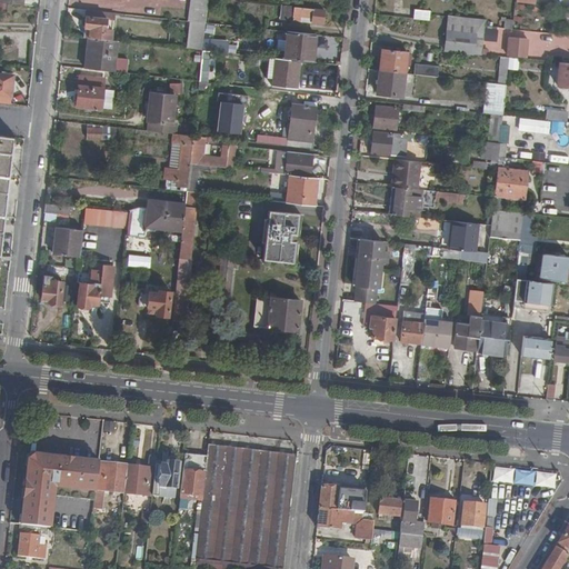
[(206,23),(208,0),(189,0),(187,21),(206,23)]
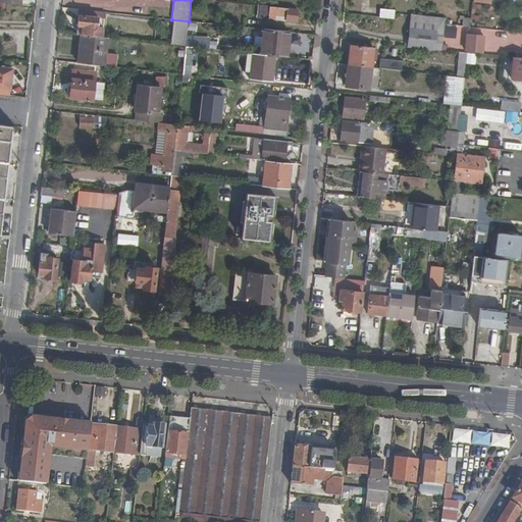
[(259,18),(267,19),(268,7),(260,6),(259,18)]
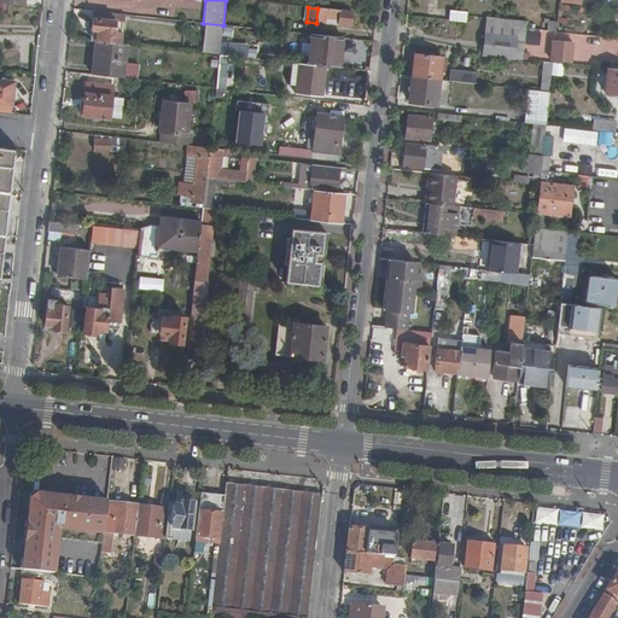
[(337,21),(337,25),(348,27),(350,12),(318,9),(316,23),(325,24),(326,19),(337,21)]
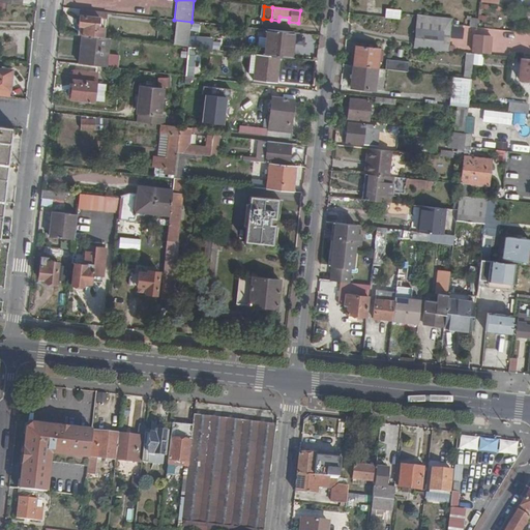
[(400,19),(401,9),(385,8),(385,18),(400,19)]
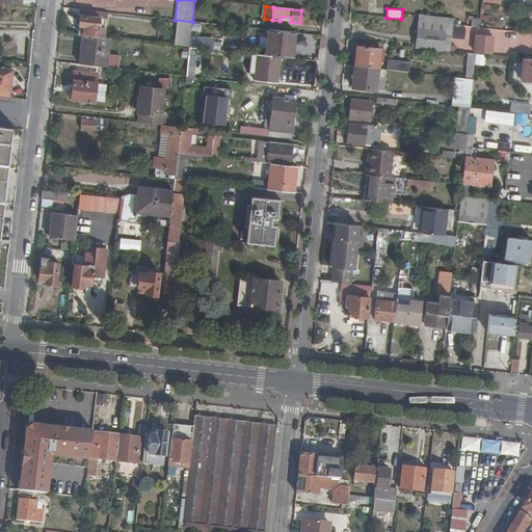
[(107,12),(81,10),(79,26),(84,27),(83,36),(88,36),(103,38),(104,29),(99,29),(100,19),(107,20),(107,12)]
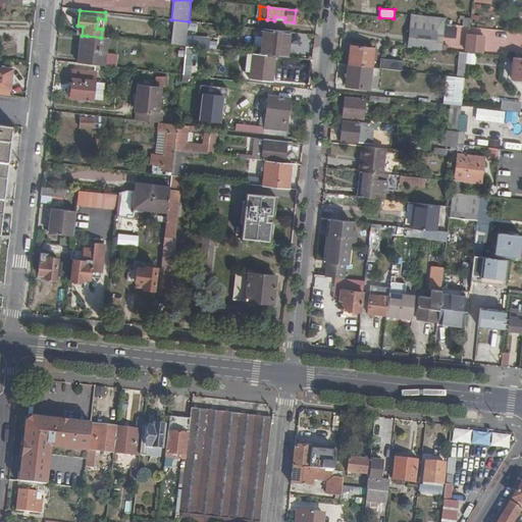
[(412,13),(411,19),(445,23),(446,17),(412,13)]
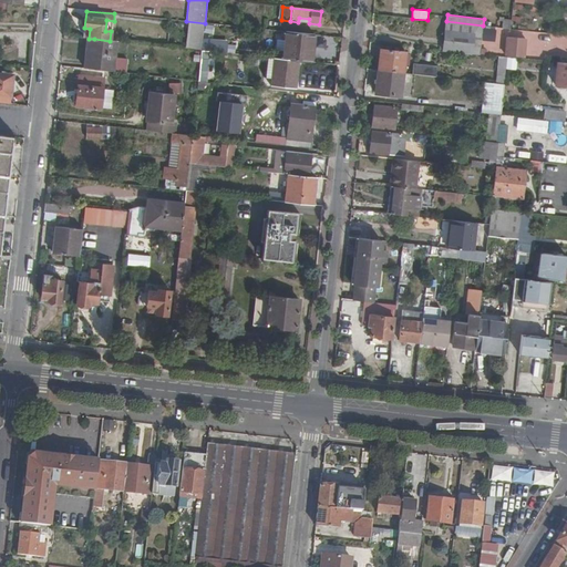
[(483,26),(446,21),(443,49),(480,53),(483,26)]
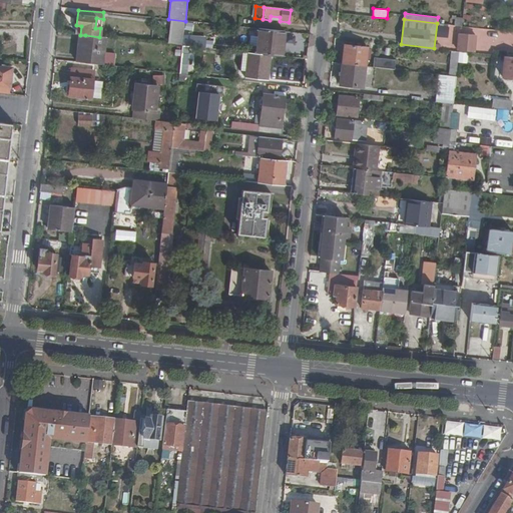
[(283,56),(285,31),(258,28),(255,53),(272,54),(283,56)]
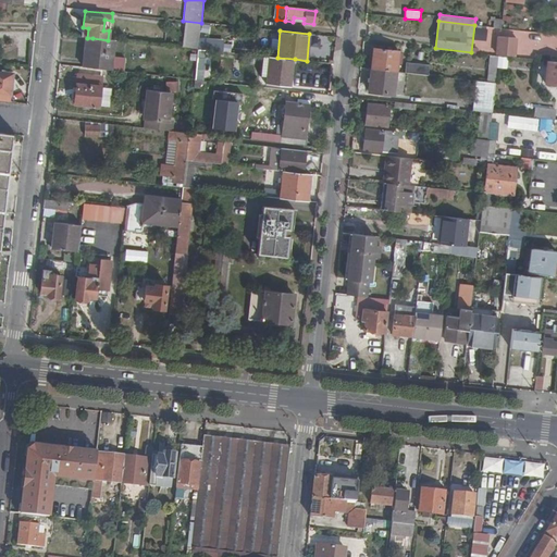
[(498,53),(514,56),(516,38),(500,37),(499,36),(498,53)]
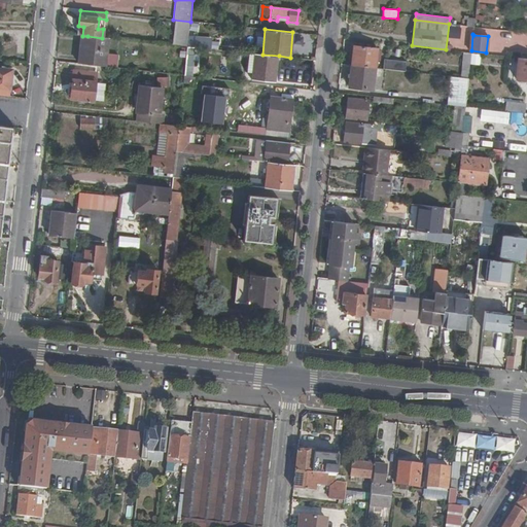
[(88,36),(82,36),(79,64),(84,64),(88,36)]
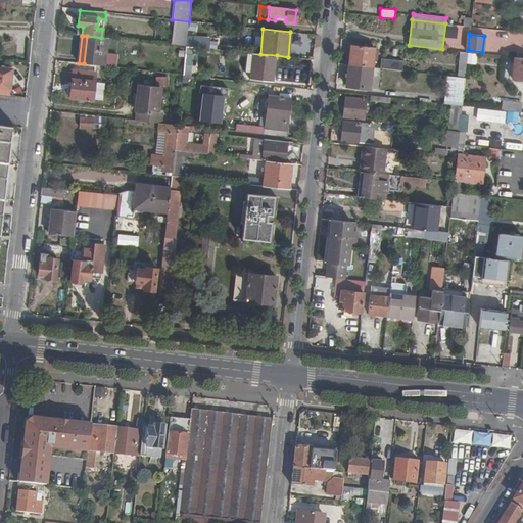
[(104,53),(106,38),(101,38),(87,36),(84,63),(117,66),(119,54),(104,53)]
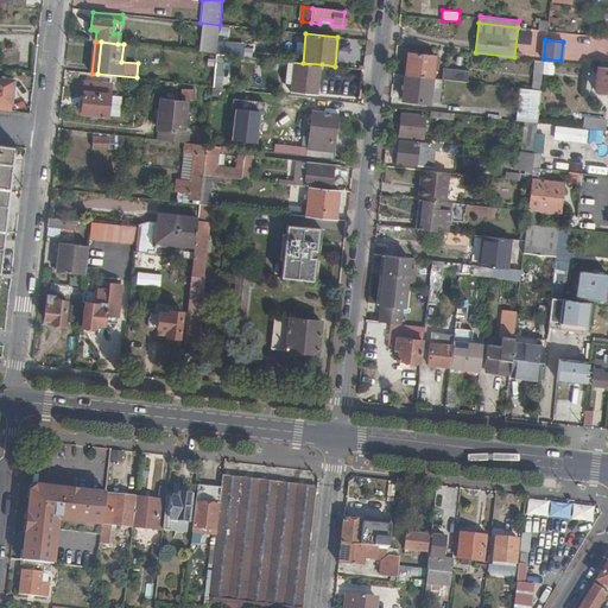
[(409,52),(406,74),(432,77),(435,56),(409,52)]
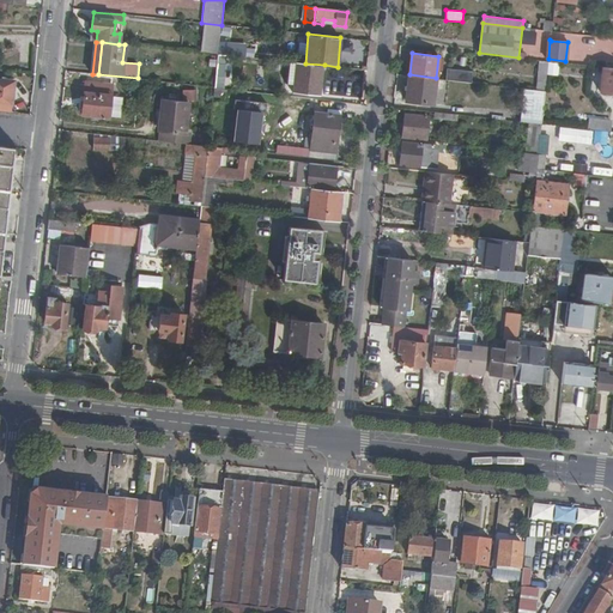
[(558,71),(559,61),(548,61),(547,70),(558,71)]
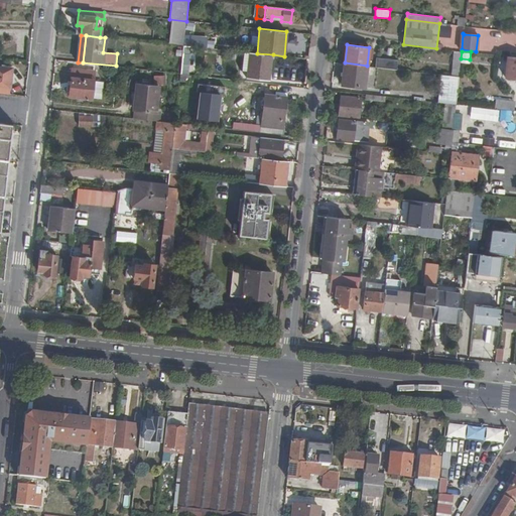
[(273,54),(257,53),(251,52),(248,78),(271,80),(273,54)]
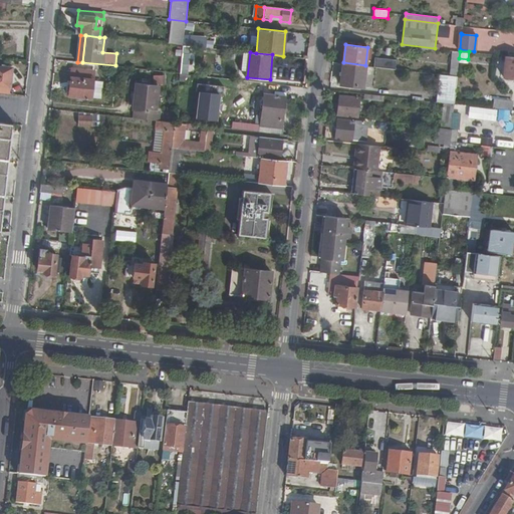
[(190,54),(183,53),(181,64),(189,65),(190,54)]
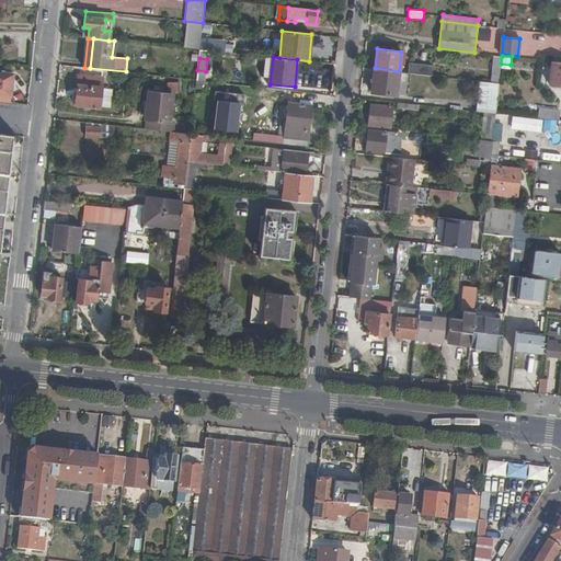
[(549,83),(560,84),(560,61),(552,61),(549,83)]
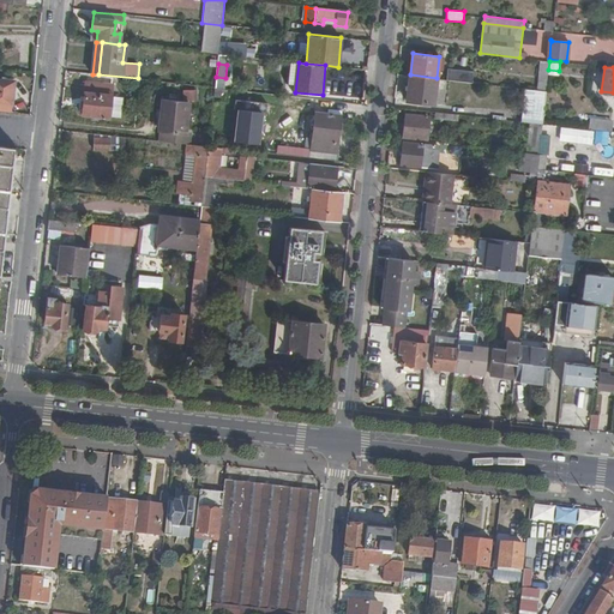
[(446,79),(473,82),(474,71),(447,68),(446,79)]
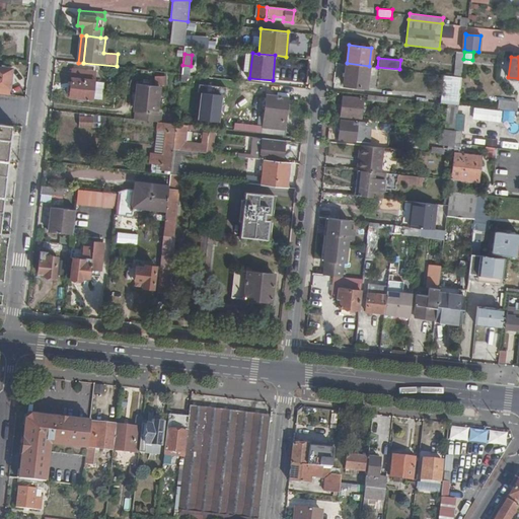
[(369,66),(347,63),(345,84),(366,87),(369,66)]
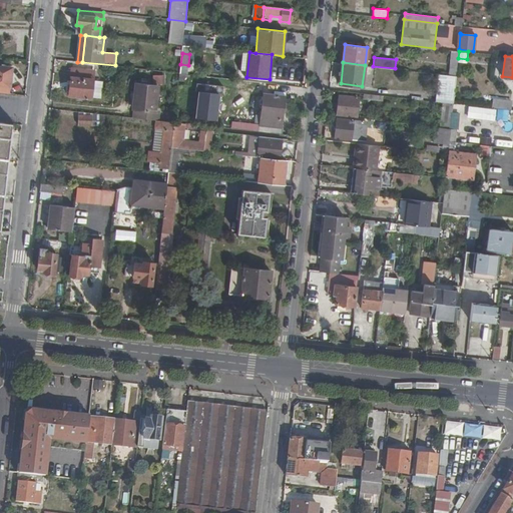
[(0,86),(11,87),(14,68),(4,67),(0,66),(0,86)]
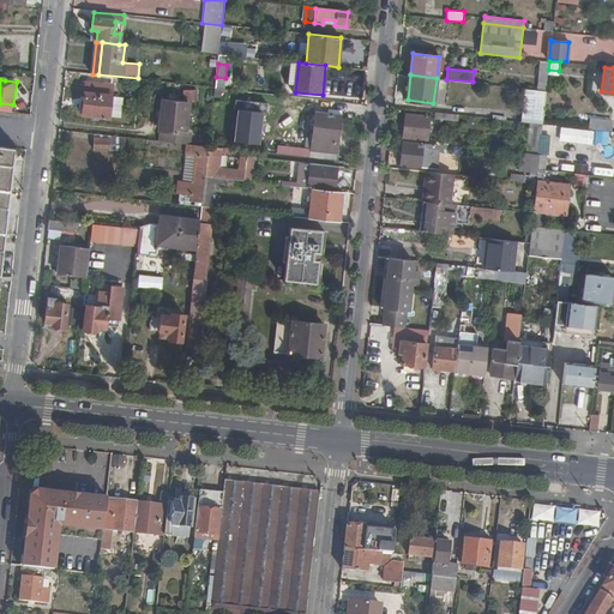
[(109,118),(113,85),(85,82),(82,115),(109,118)]
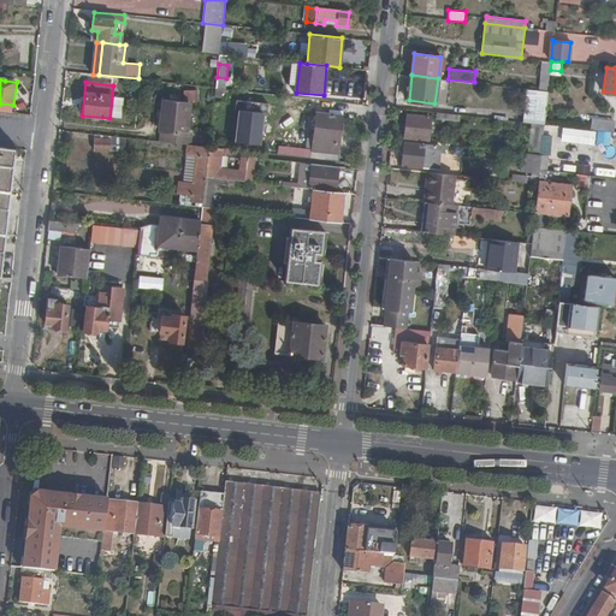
[(214,96),(229,98),(230,89),(215,88),(214,96)]
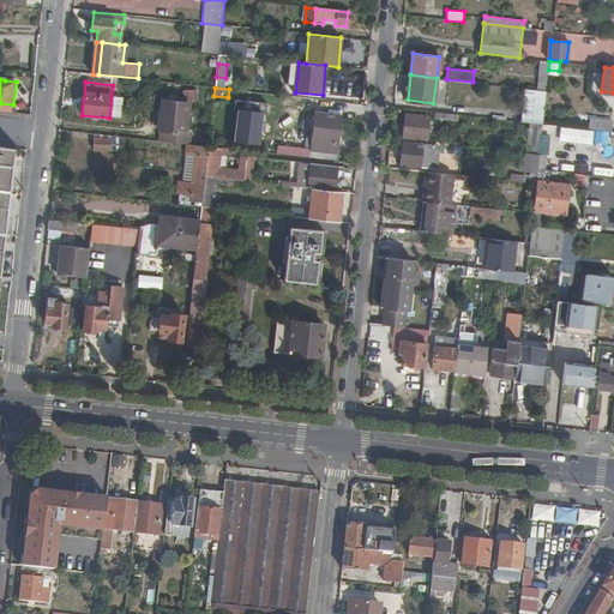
[(161,142),(187,144),(190,134),(186,134),(190,102),(166,100),(161,142)]
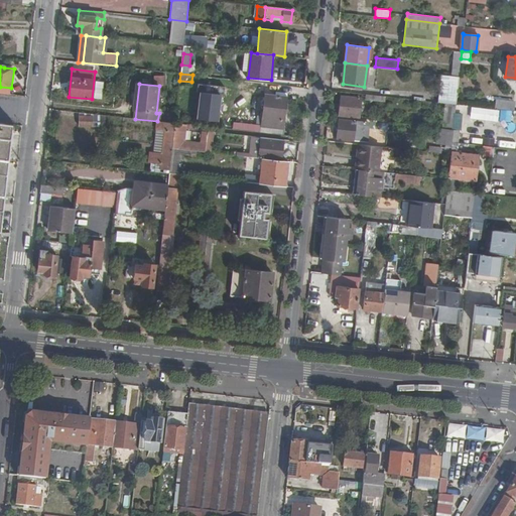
[(223,97),(224,88),(198,85),(197,93),(201,93),(198,119),(216,121),(219,96),(223,97)]
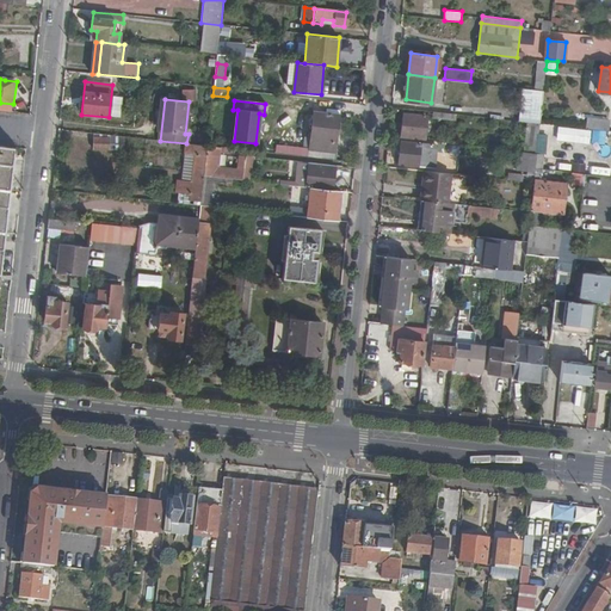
[(340,113),(315,110),(310,150),(335,153),(340,113)]
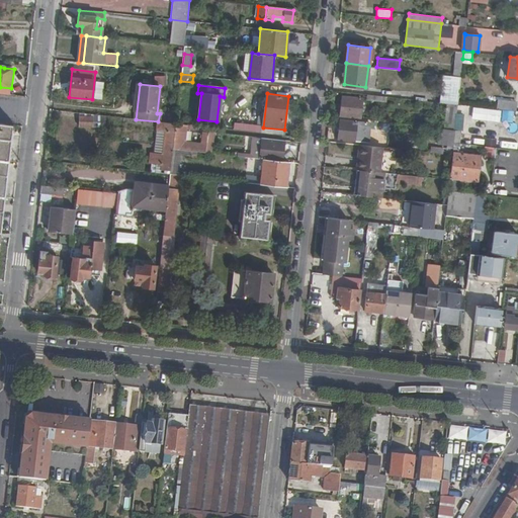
[(358,117),(360,98),(341,96),(339,115),(358,117)]
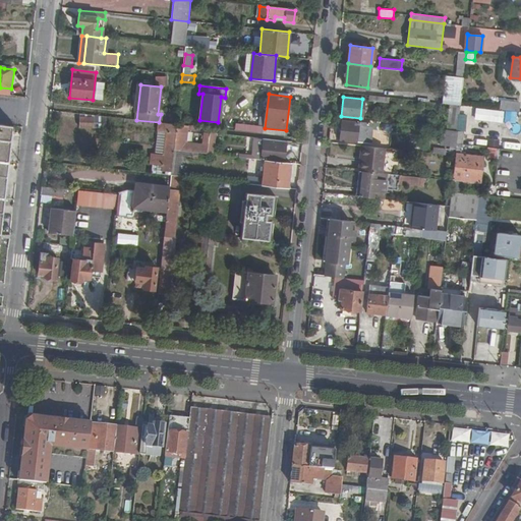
[(516,112),(518,112),(519,102),(501,101),(500,110),(505,110),(506,111),(516,112)]
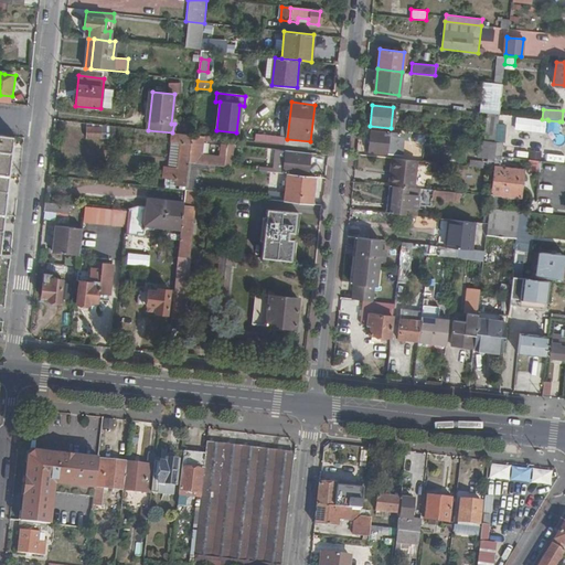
[(500,114),(489,113),(486,140),(497,141),(500,114)]
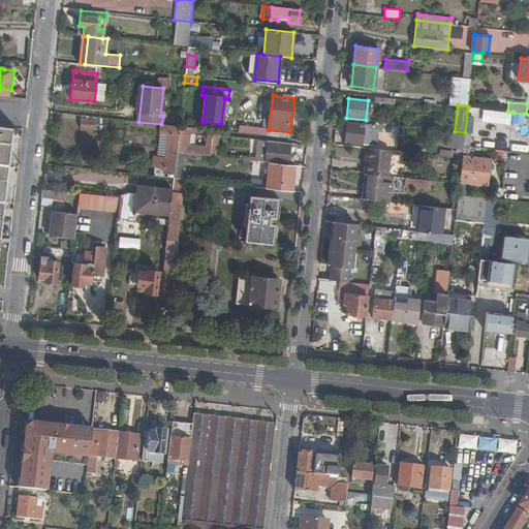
[(507,112),(490,110),(489,121),(510,123),(512,112),(507,112)]
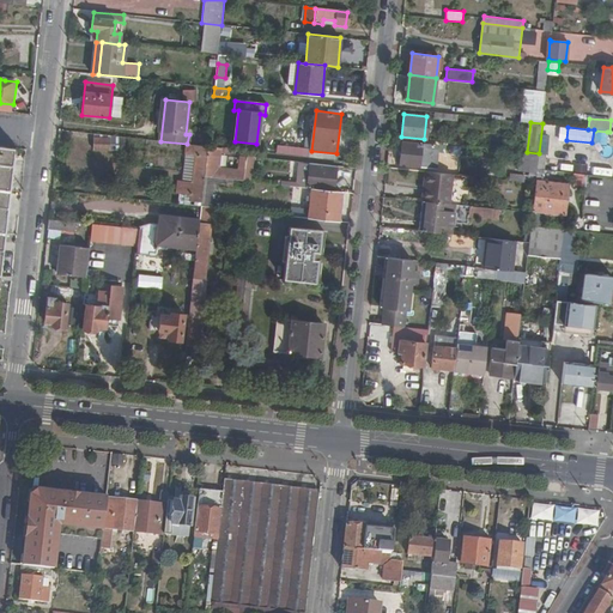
[(606,145),(607,132),(595,131),(594,143),(606,145)]
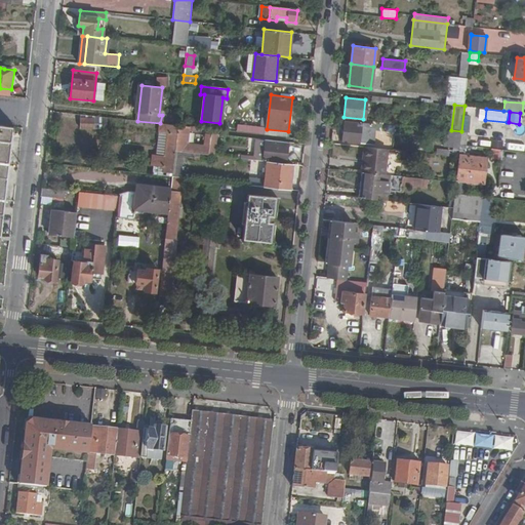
[(105,118),(79,115),(79,128),(105,128),(105,118)]
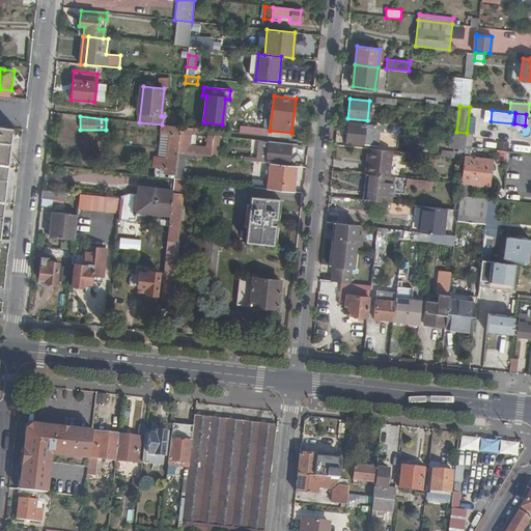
[(373,145),(375,126),(347,122),(346,143),(373,145)]
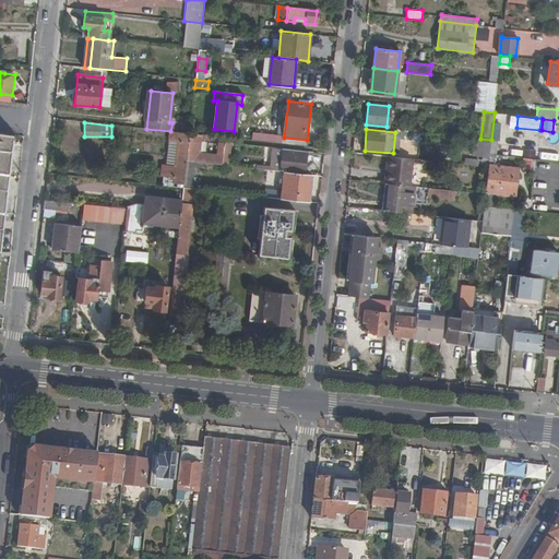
[(174,182),(185,183),(187,161),(190,133),(170,131),(169,142),(171,142),(179,143),(176,166),(168,165),(161,164),(159,176),(166,177),(175,177),(174,182)]
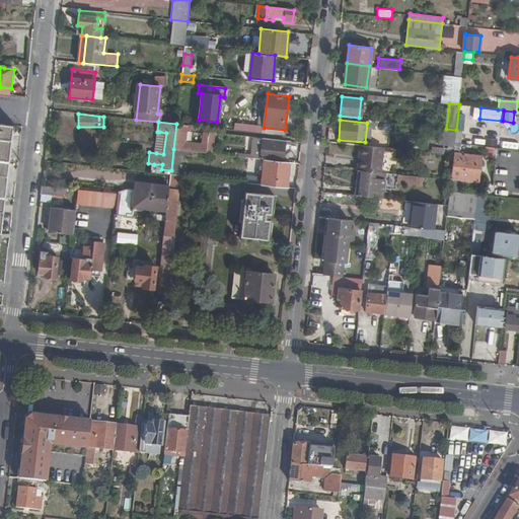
[(260,134),(261,126),(234,122),(233,130),(260,134)]
